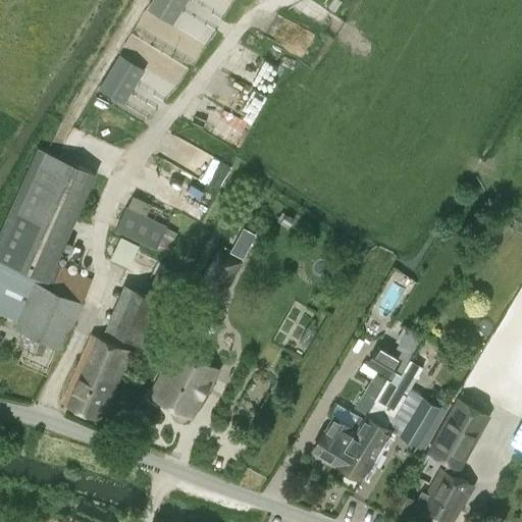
[(187,0),(153,0),(148,9),(172,24),(187,0)]
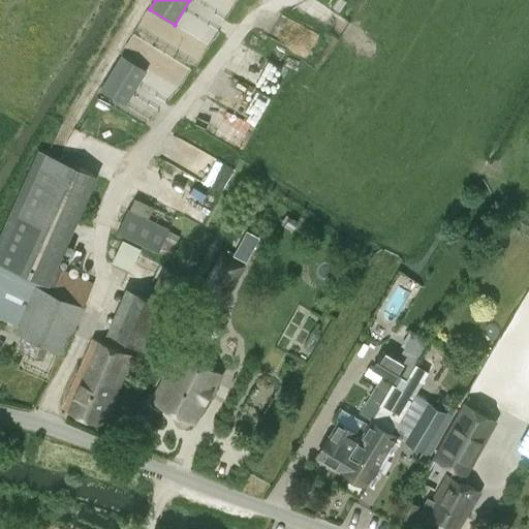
[(290,35),(310,48),(317,35),(298,24),(290,35)]
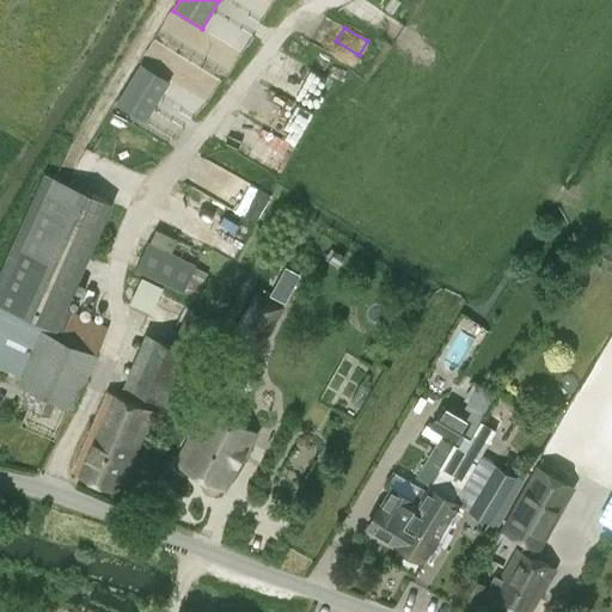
[(261,80),(312,109),(330,78),(277,49),(261,80)]
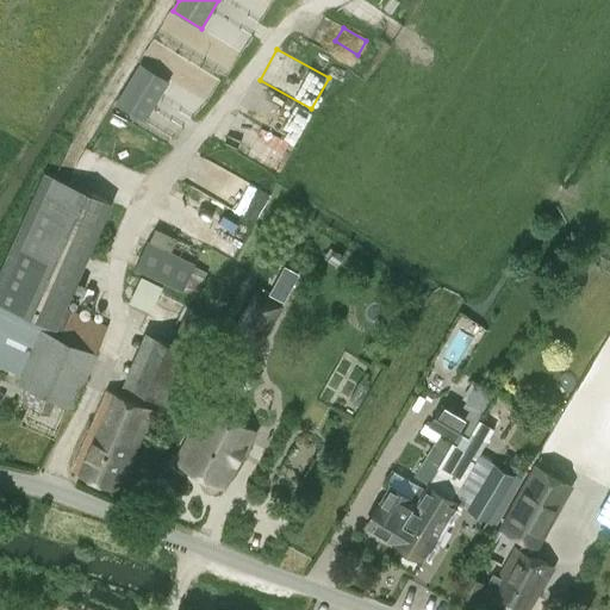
[(141,63),(116,103),(145,120),(169,80),(141,63)]
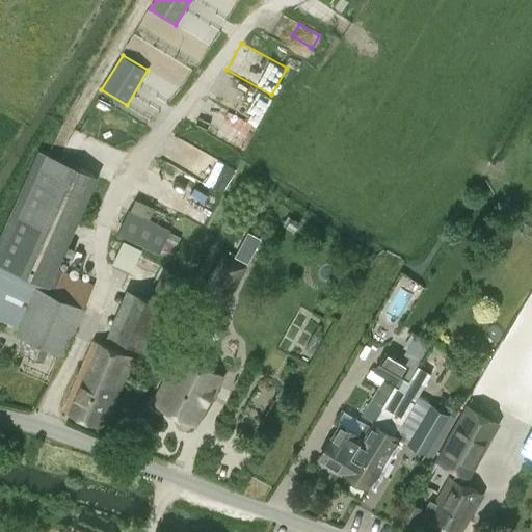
[(236,151),(250,129),(230,115),(214,137),(236,151)]
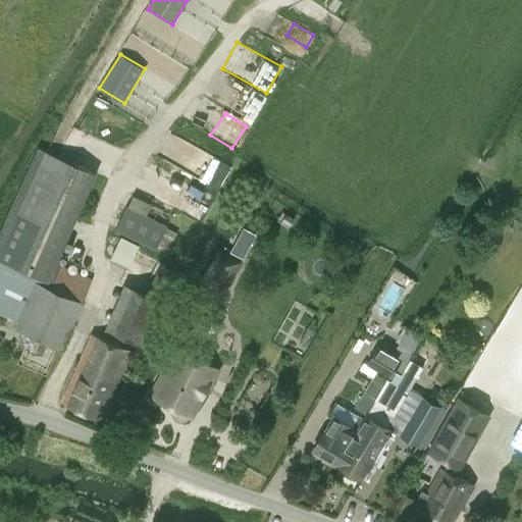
[(38,147),(0,230),(0,311),(17,319),(14,327),(21,331),(16,345),(40,355),(46,342),(61,349),(82,302),(81,301),(91,278),(56,264),(97,173),(38,147)]
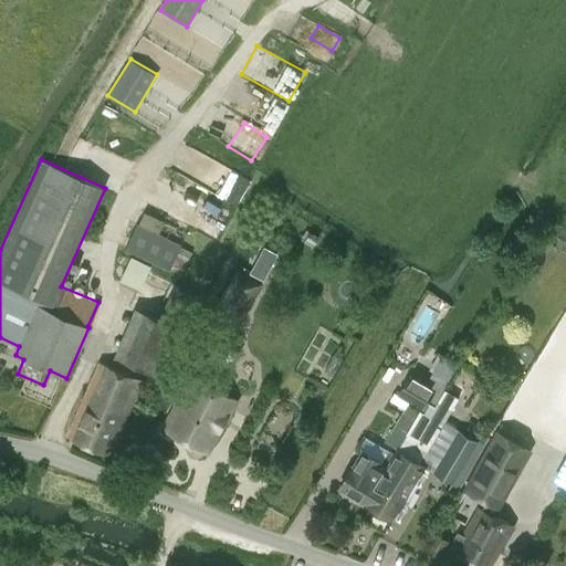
[(125,249),(169,269),(180,247),(187,231),(144,211),(138,224),(136,223),(125,249)]
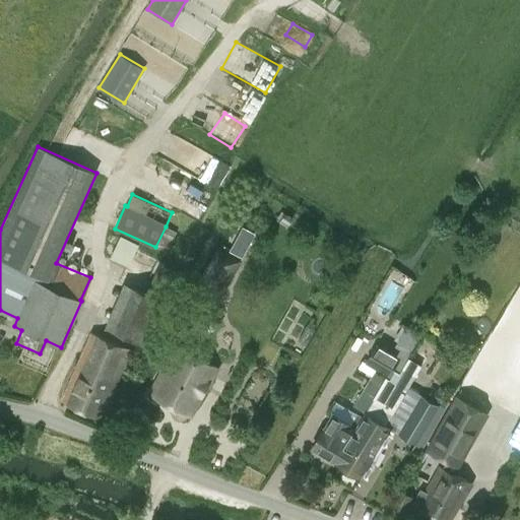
[(166,226),(155,247),(168,253),(177,233),(166,226)]
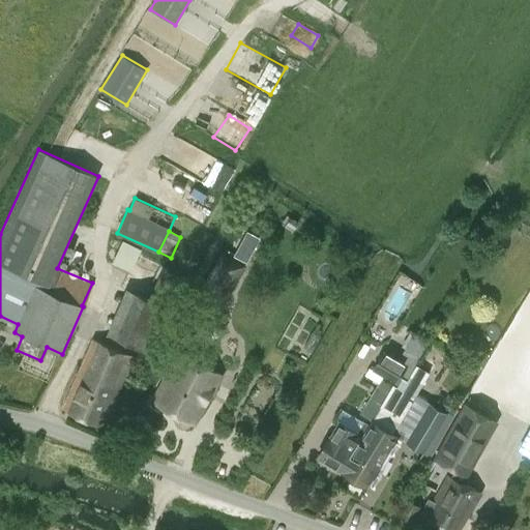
[(232,253),(245,260),(258,238),(244,231),(232,253)]
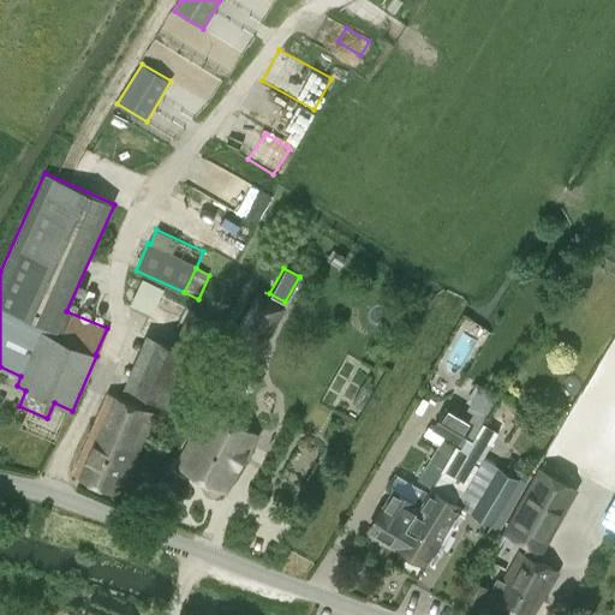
[(131,305),(150,315),(161,292),(142,282),(131,305)]
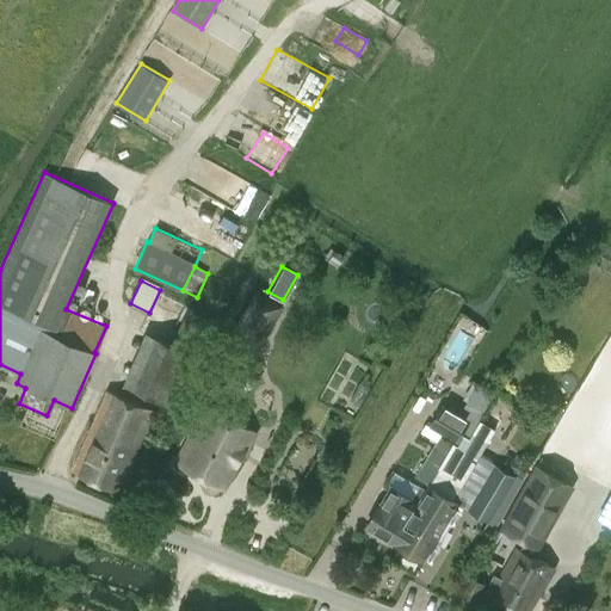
[(285,306),(255,289),(229,338),(258,355),(285,306)]
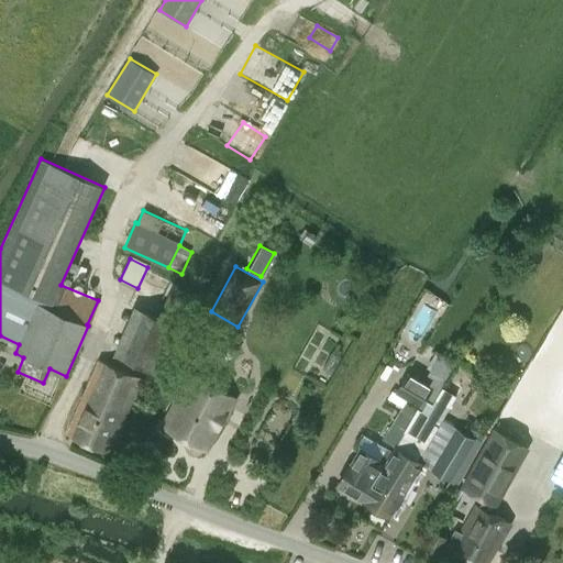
[(195,297),(175,288),(164,315),(184,323),(195,297)]
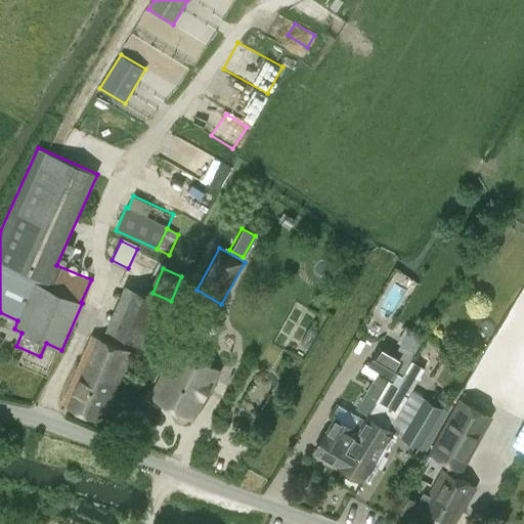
[(399,272),(394,281),(412,290),(417,280),(399,272)]
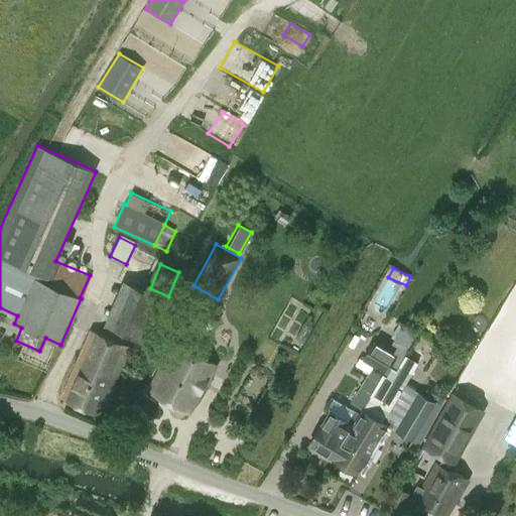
[(101,324),(126,334),(142,289),(117,280),(101,324)]
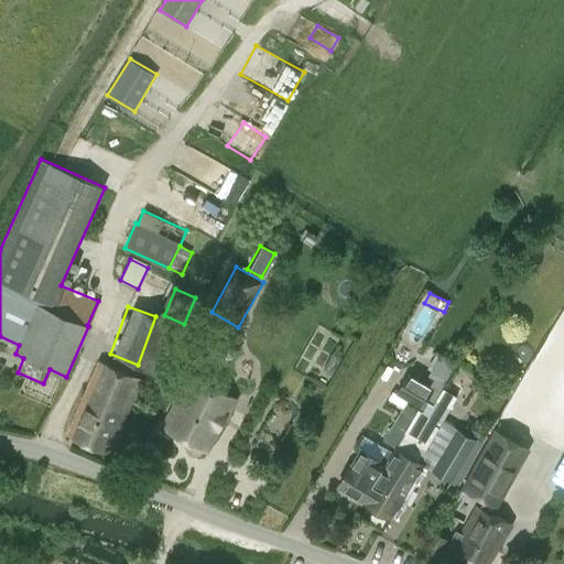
[(108,455),(141,378),(100,360),(67,435),(108,455)]
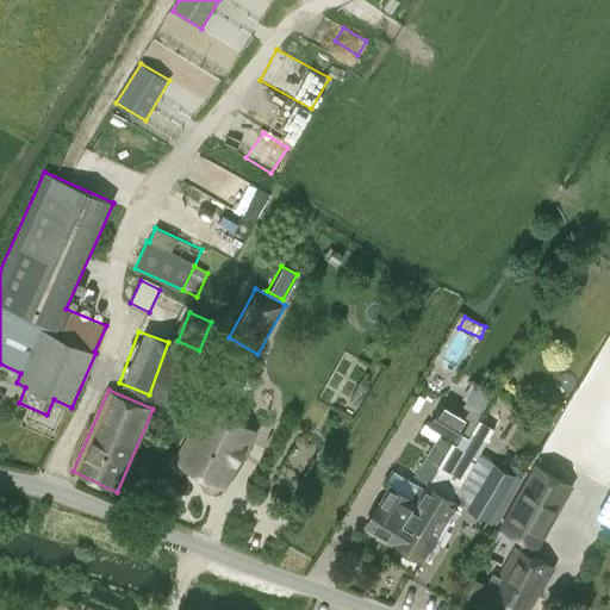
[(224,489),(256,431),(207,404),(175,461),(224,489)]
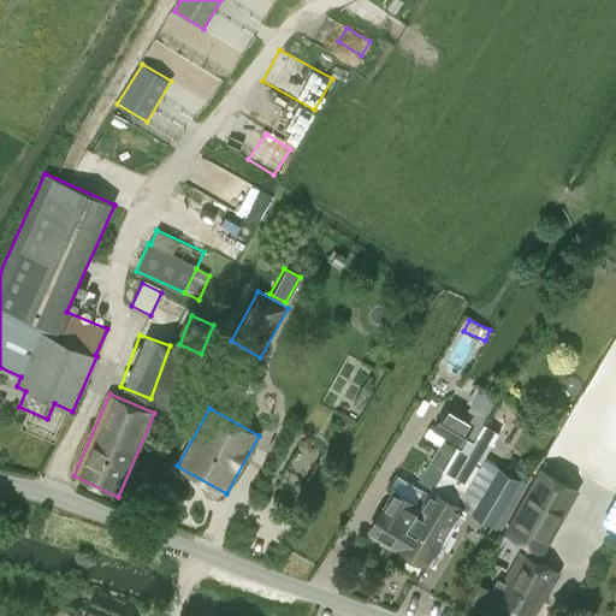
[(445,409),(432,430),(461,448),(466,440),(474,426),(445,409)]
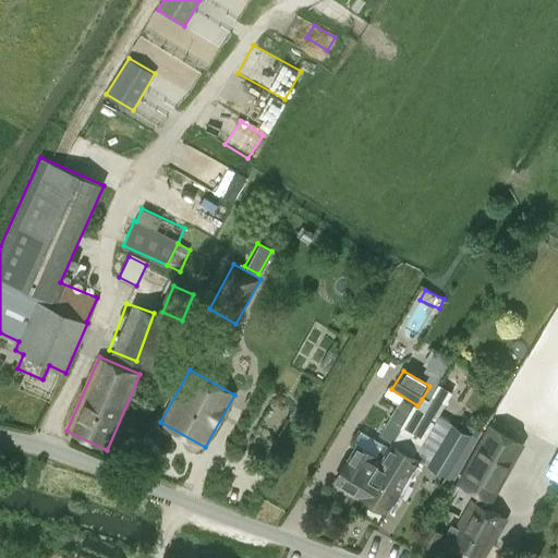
[(438,385),(428,402),(440,410),(451,391),(438,385)]
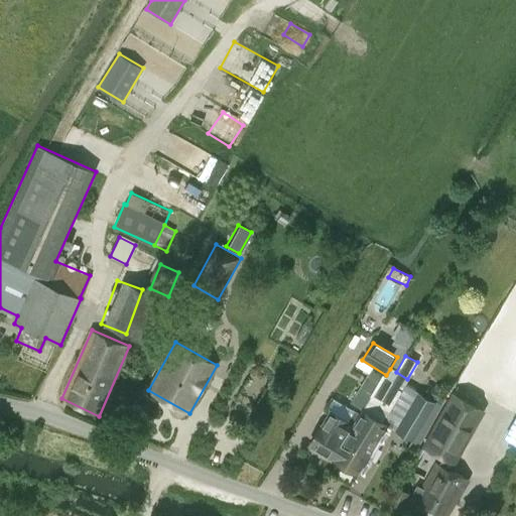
[(351,402),(362,409),(383,375),(371,368),(351,402)]
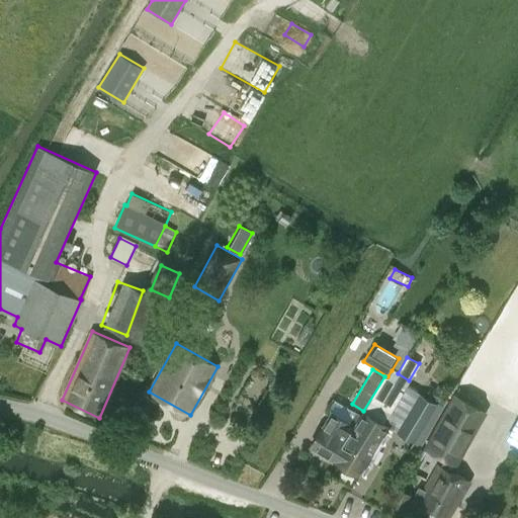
[(384,376),(363,411),(384,423),(409,380),(398,373),(392,370),(387,376),(387,377),(384,376)]
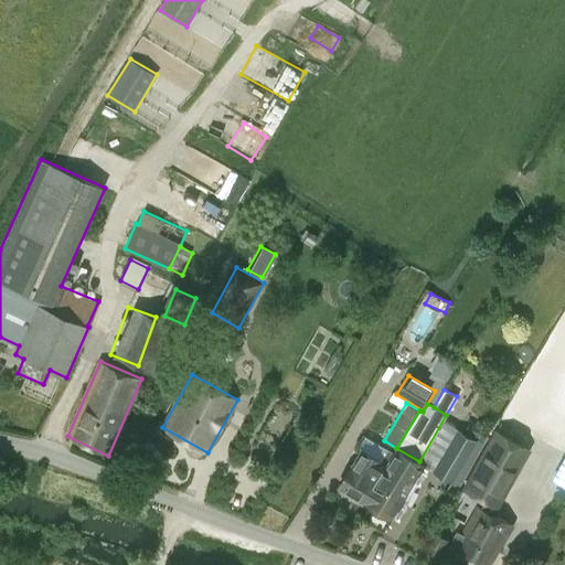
[(481,440),(488,429),(470,418),(464,430),(481,440)]
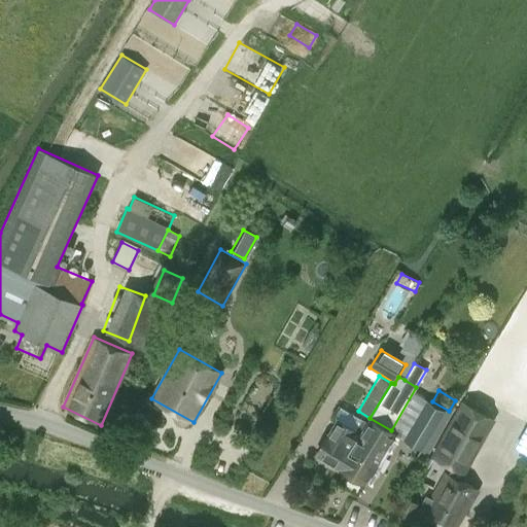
[(445,411),(426,400),(405,438),(422,449),(417,457),(424,461),(450,416),(444,413),(445,411)]
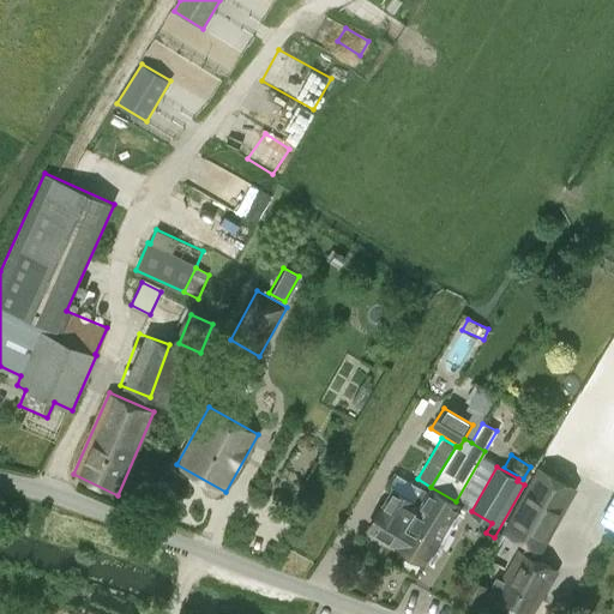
[(578,488),(564,481),(534,467),(501,530),(521,540),(517,549),(513,548),(498,577),(497,577),(487,597),(521,613),(533,613),(555,569),(535,558),(539,549),(543,552),(578,488)]
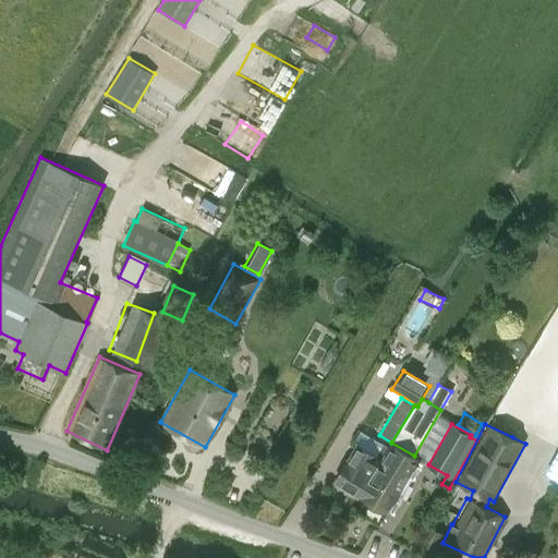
[(383,459),(391,443),(381,459),(356,444),(334,481),(360,496),(359,497),(370,504),(380,485),(371,480),(383,460),(383,459)]
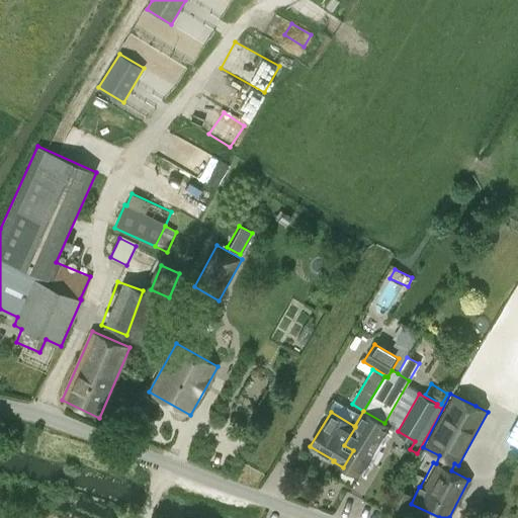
[(389,426),(363,411),(355,426),(355,427),(344,445),(353,450),(343,467),(358,477),(389,426)]
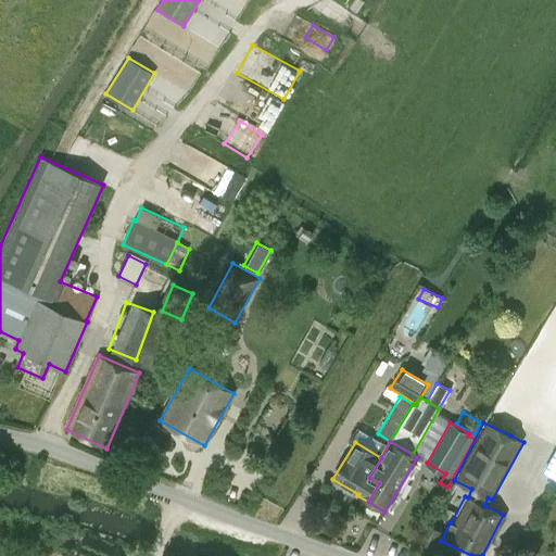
[(555,477),(555,447),(552,446),(542,471),(555,477)]
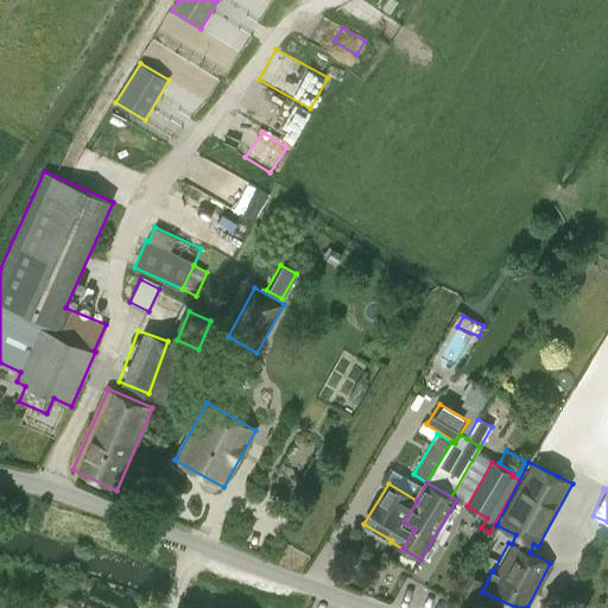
[(468,607),(470,607),(482,581),(467,574),(454,601),(468,607)]
